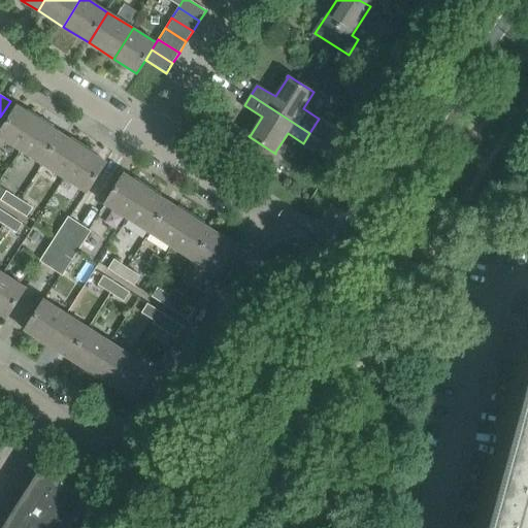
[(0,136),(21,150),(38,121),(26,113),(27,111),(17,106),(0,132),(0,136)]
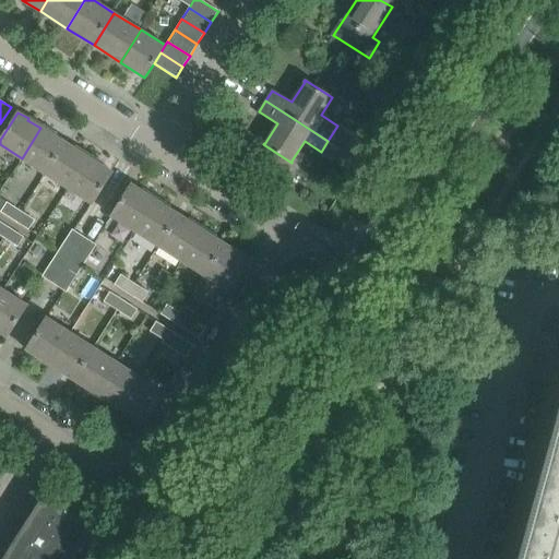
[(45,174),(66,142),(56,135),(55,137),(40,128),(22,158),(45,174)]
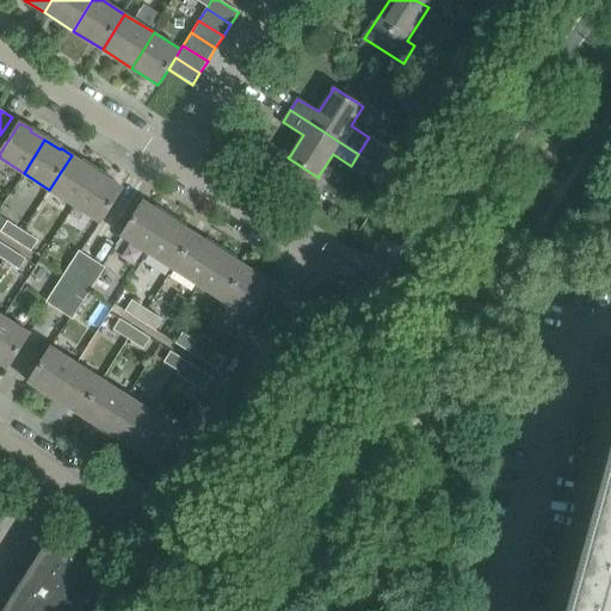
[(371,143),(363,156),(383,170),(392,155),(371,143)]
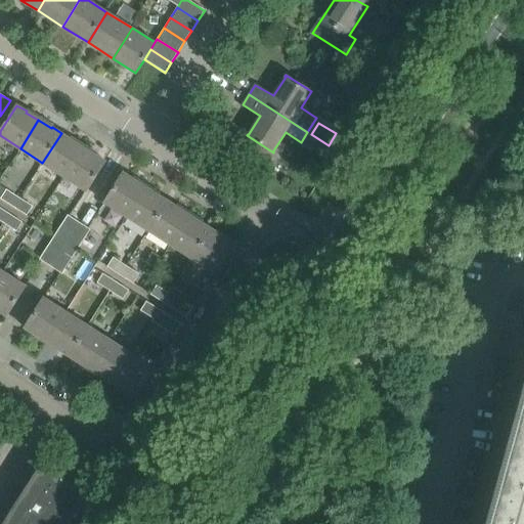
[(64,177),(83,148),(69,140),(70,138),(61,133),(42,163),(64,177)]
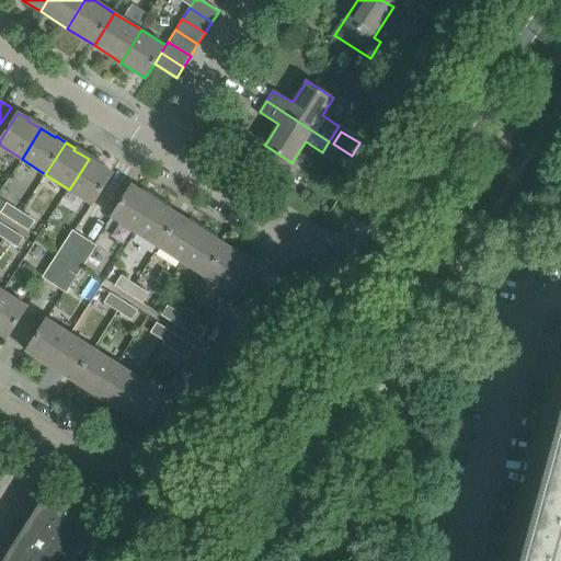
[(92,204),(113,172),(102,167),(102,168),(89,159),(69,190),(92,204)]
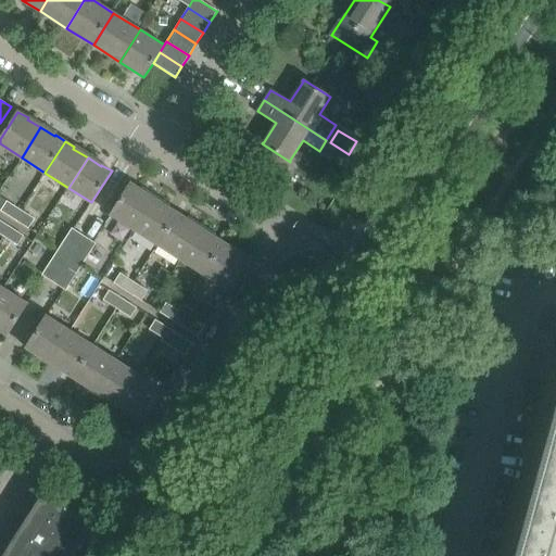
[(133,229),(152,199),(140,191),(141,190),(130,184),(110,215),(133,229)]
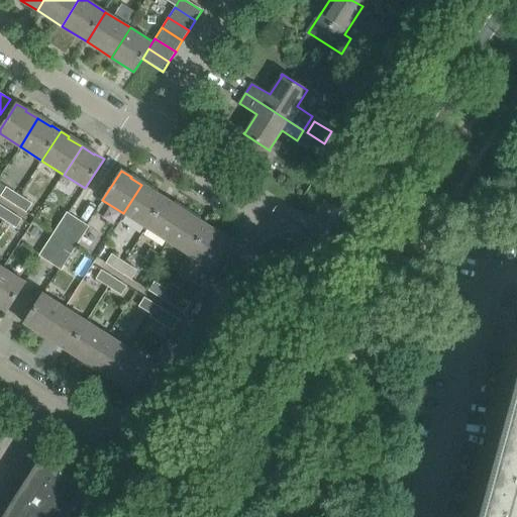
[(145,227),(165,198),(157,193),(156,194),(141,185),(123,213),(145,227)]
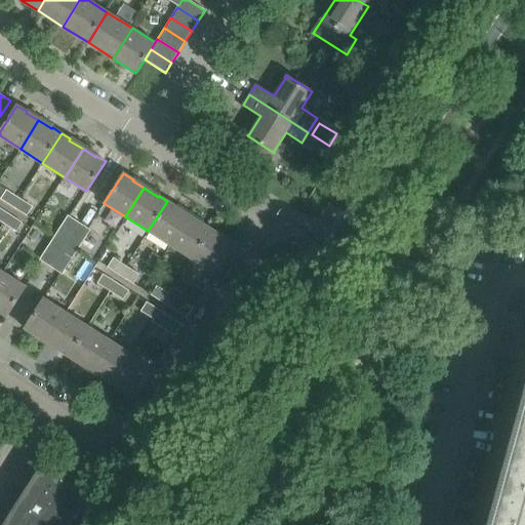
[(13,208),(19,199),(6,191),(1,200),(13,208)]
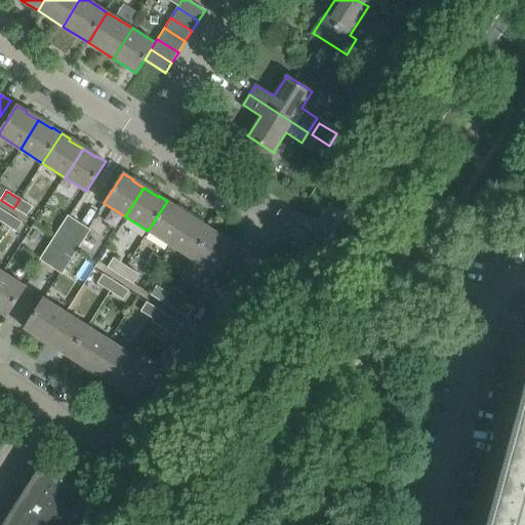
[(32,207),(19,199),(13,208),(27,216),(32,207)]
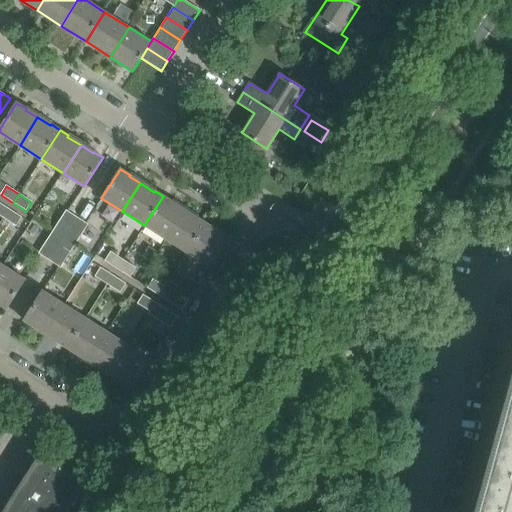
[(166,239),(184,211),(171,203),(172,202),(163,196),(144,225),(166,239)]
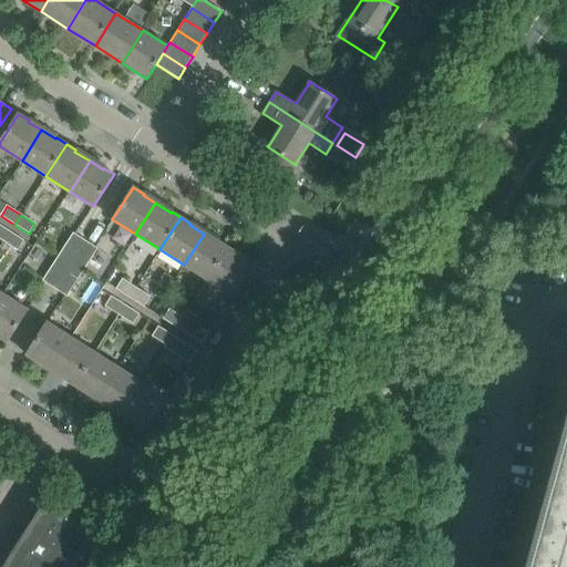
[(10,233),(0,226),(0,239),(3,241),(10,233)]
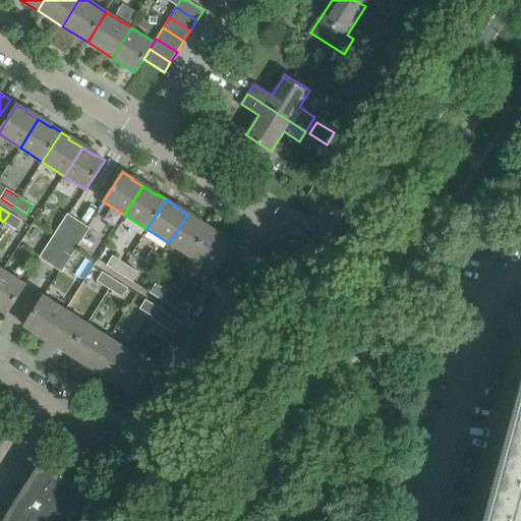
[(22,222),(9,214),(3,222),(16,230),(22,222)]
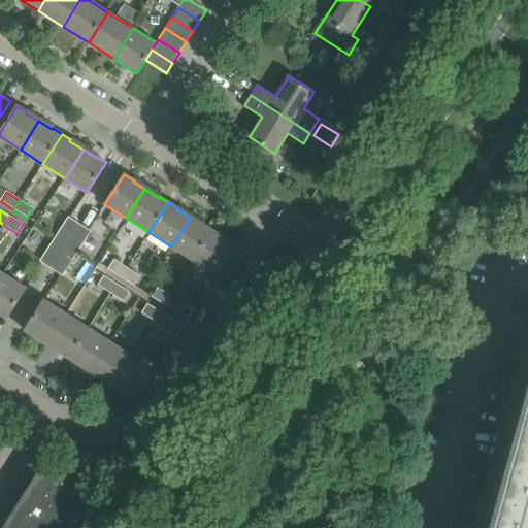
[(65,246),(79,224),(69,217),(55,239),(65,246)]
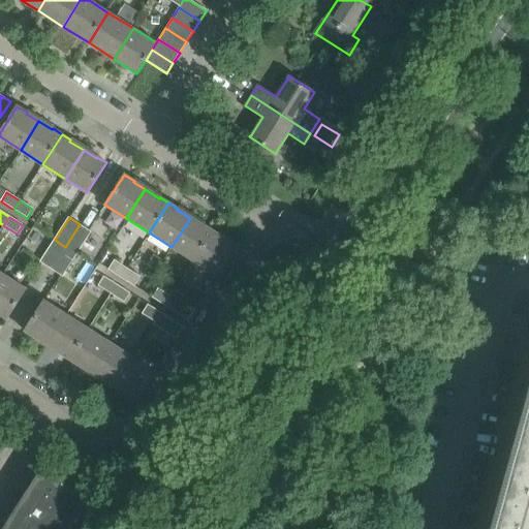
[(194,262),(214,231),(204,225),(203,226),(190,218),(172,247),(194,262)]
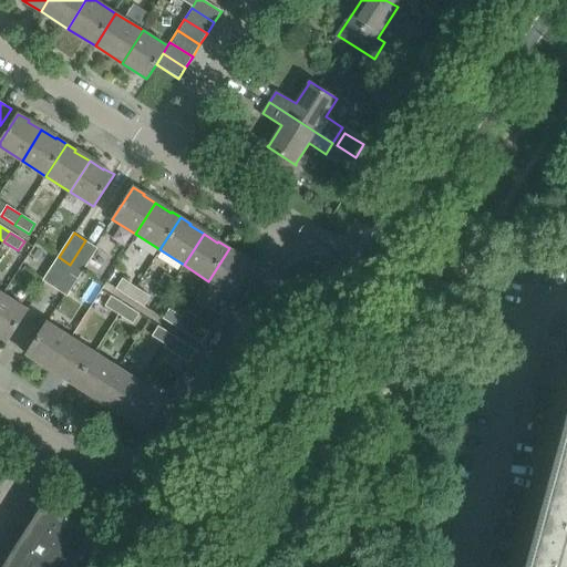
[(70,265),(82,272),(98,247),(85,240),(70,265)]
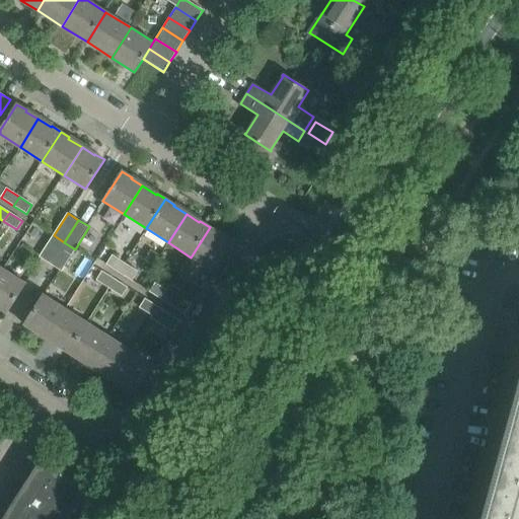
[(212,271),(230,240),(229,241),(217,233),(217,232),(210,227),(191,257),(211,270),(212,271)]
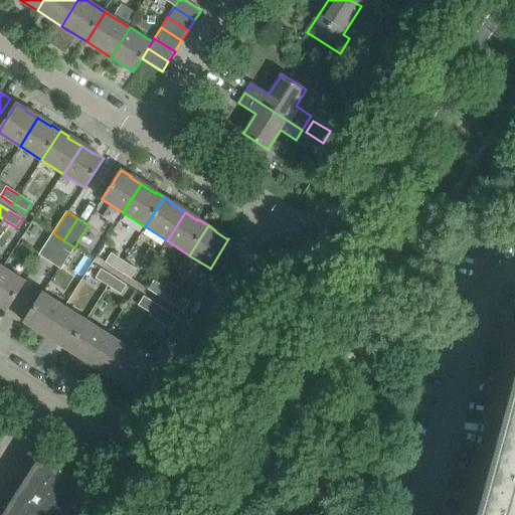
[(63,240),(53,233),(38,255),(49,263),(63,240)]
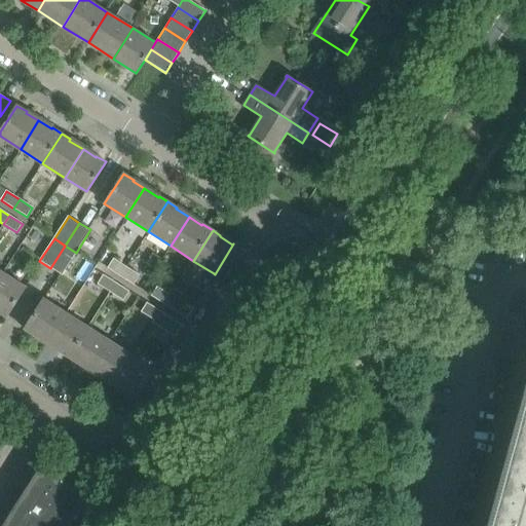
[(62,275),(76,253),(65,246),(50,268),(62,275)]
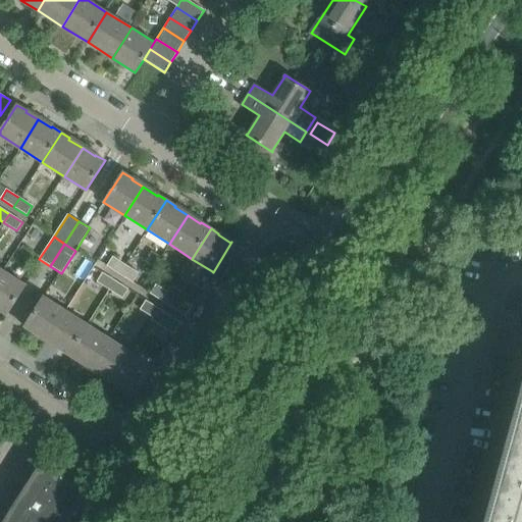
[(111,257),(106,265),(118,274),(124,265),(111,257)]
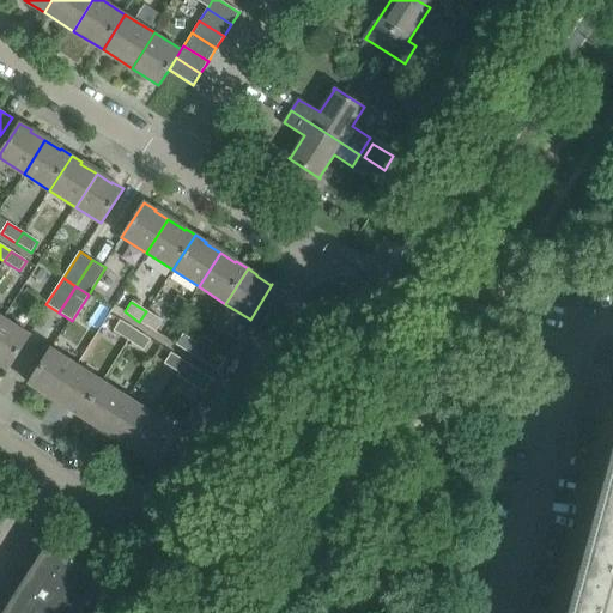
[(162,321),(146,311),(139,322),(155,332),(162,321)]
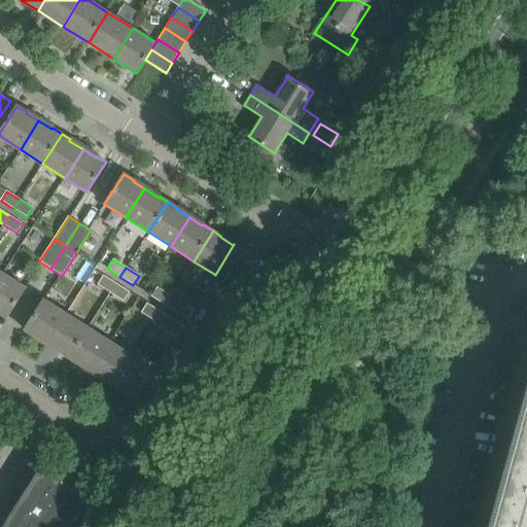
[(4,274),(0,280),(0,314),(6,318),(26,287),(4,274)]
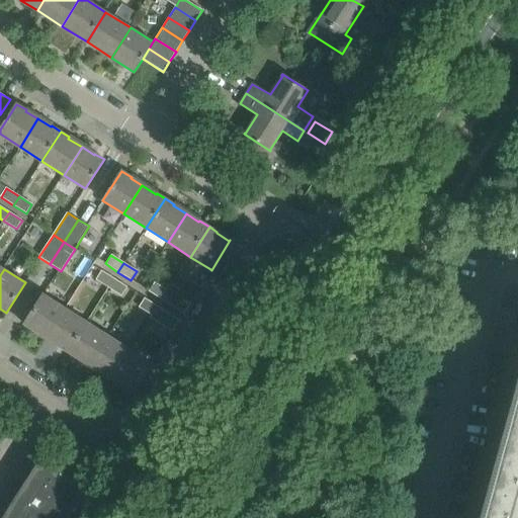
[(114,279),(101,271),(96,280),(109,288),(114,279)]
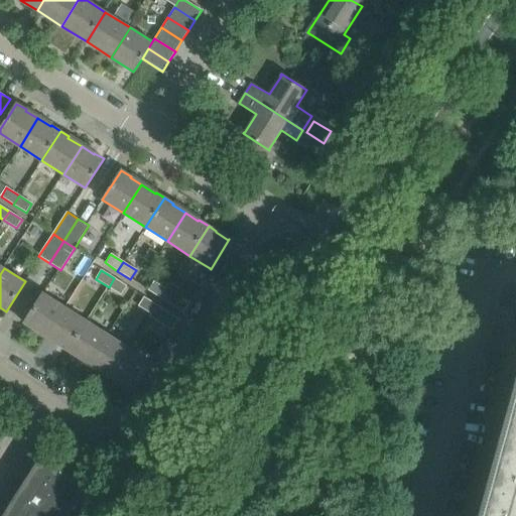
[(127,286),(114,278),(109,287),(121,295),(127,286)]
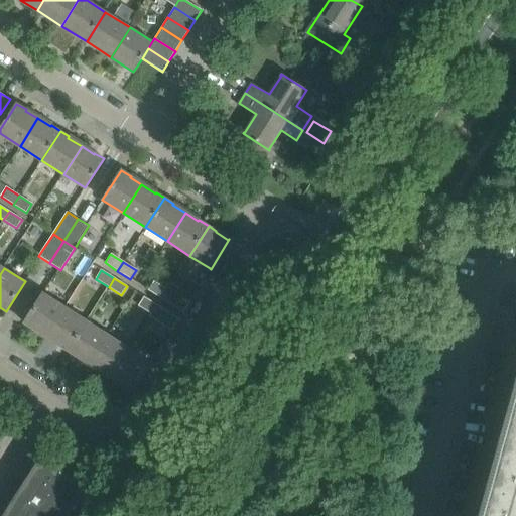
[(148,290),(162,299),(169,288),(167,287),(166,289),(154,281),(148,290)]
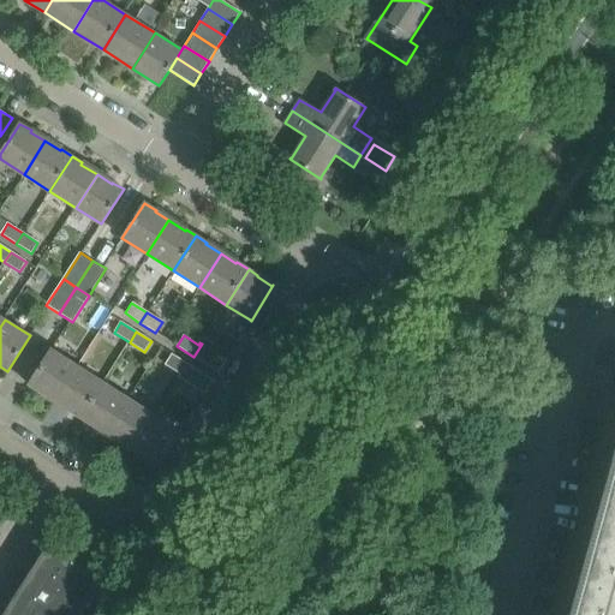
[(226,359),(202,344),(193,357),(218,372),(226,359)]
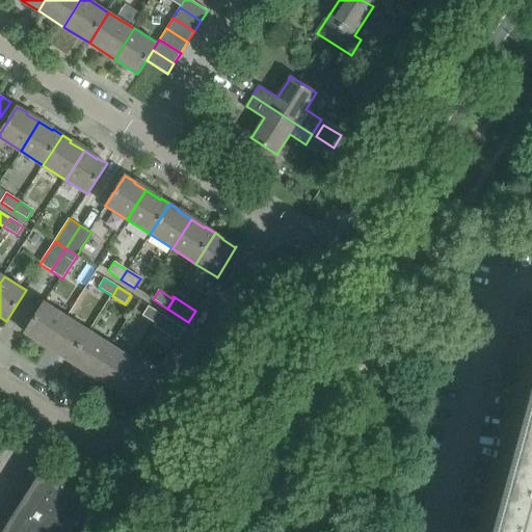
[(45,302),(25,333),(34,339),(35,338),(48,346),(67,317),(45,302)]
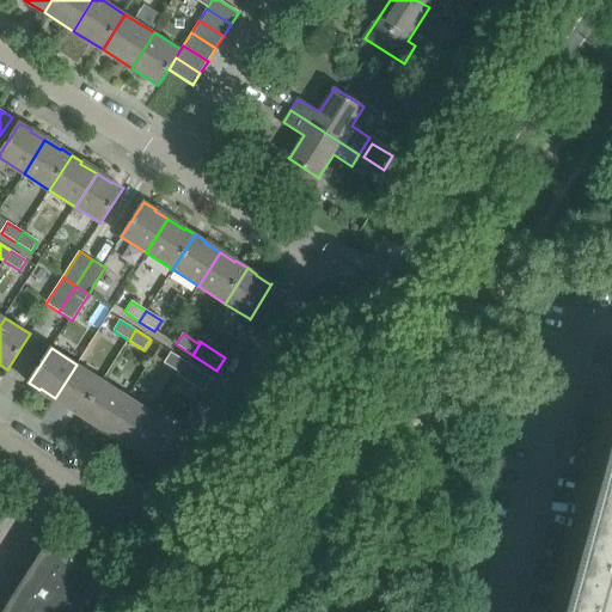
[(177,375),(178,377),(187,362),(171,353),(164,363),(178,373),(177,375)]
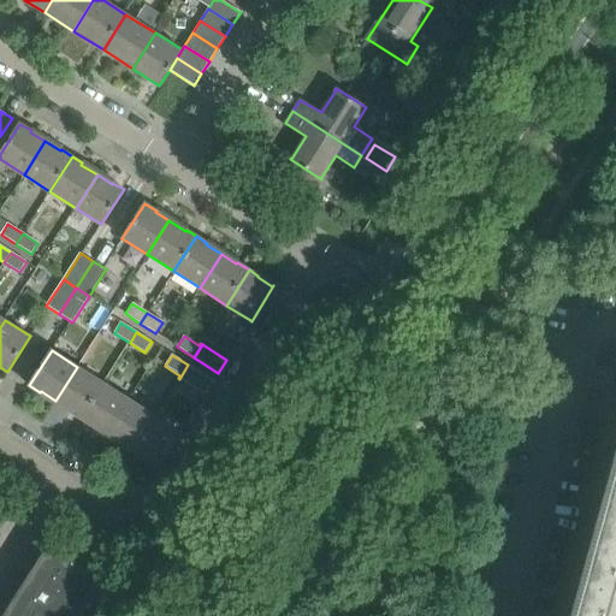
[(213,381),(188,365),(179,379),(205,395),(213,381)]
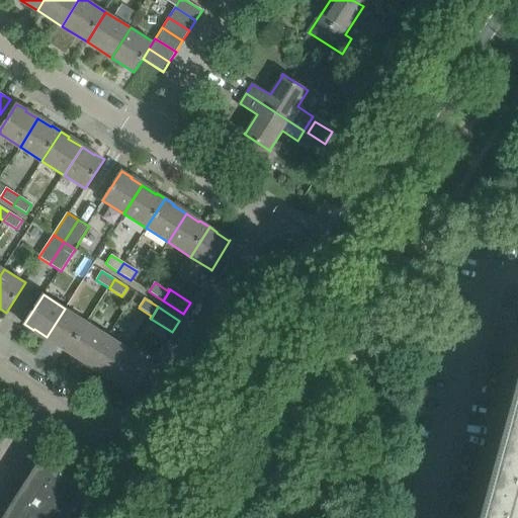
[(65,309),(47,337),(53,341),(60,345),(59,346),(68,352),(87,323),(65,309)]
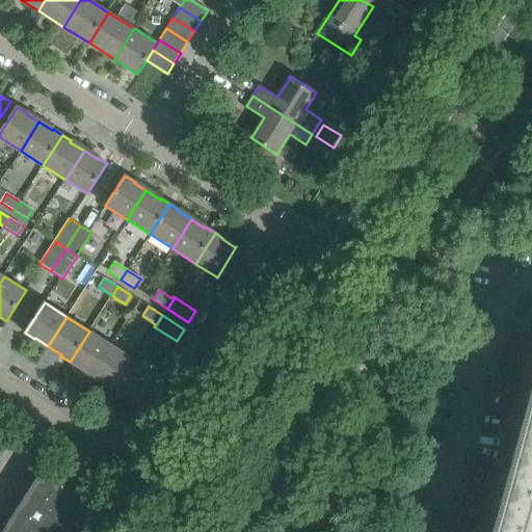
[(79,366),(92,375),(111,346),(89,331),(70,362),(78,368),(79,366)]
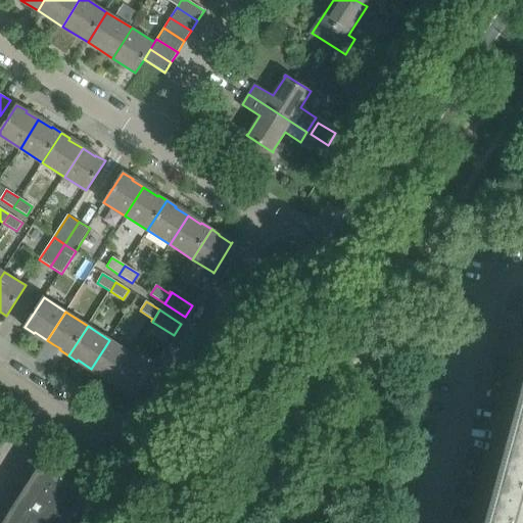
[(102,378),(112,384),(132,353),(116,344),(109,340),(91,369),(103,376),(102,378)]
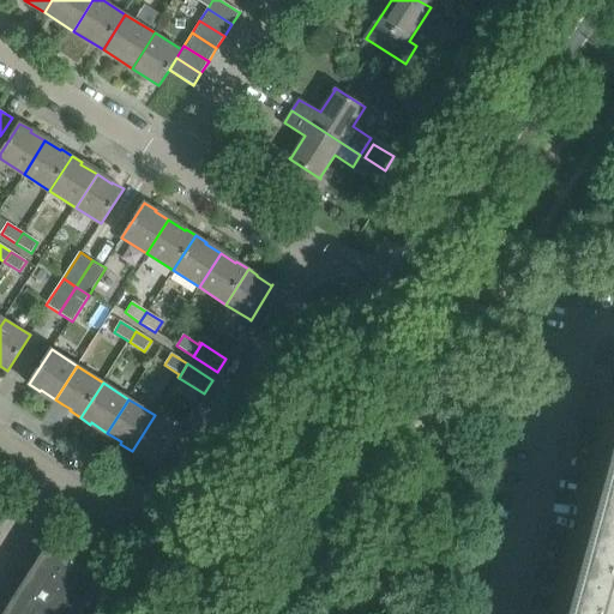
[(613,613),(613,413),(613,414),(613,416),(613,419),(613,450),(569,613),(613,613)]
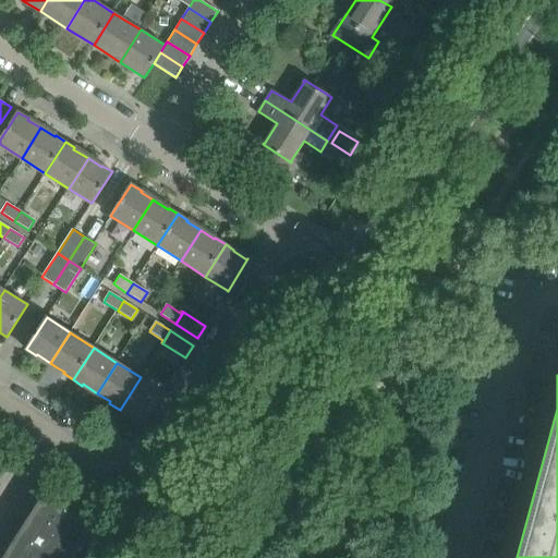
[(143,424),(164,392),(141,377),(120,410),(129,415),(130,414),(143,422),(142,423),(143,424)]
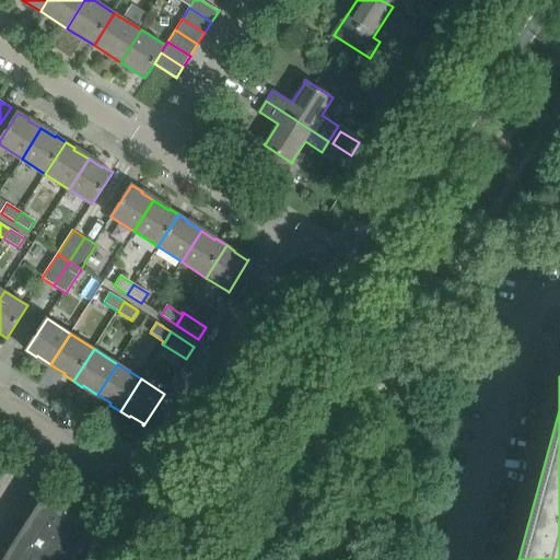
[(7,555),(14,559),(73,559),(82,547),(78,545),(89,527),(94,529),(95,528),(58,505),(44,496),(7,555)]
